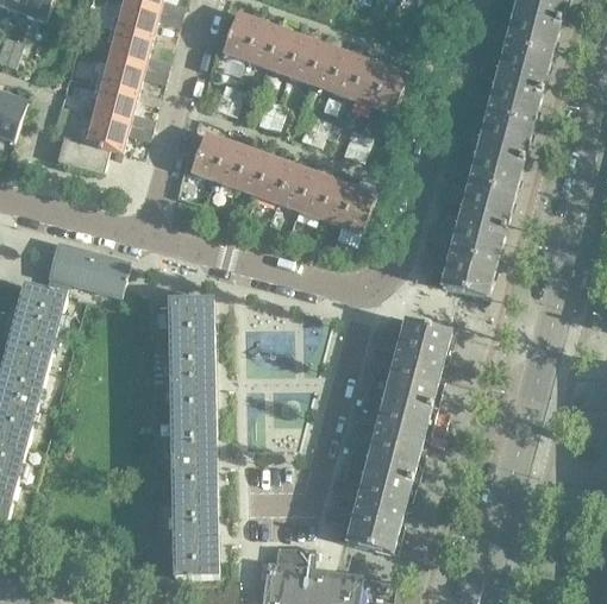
[(22,13),(26,0),(2,0),(1,6),(22,13)]
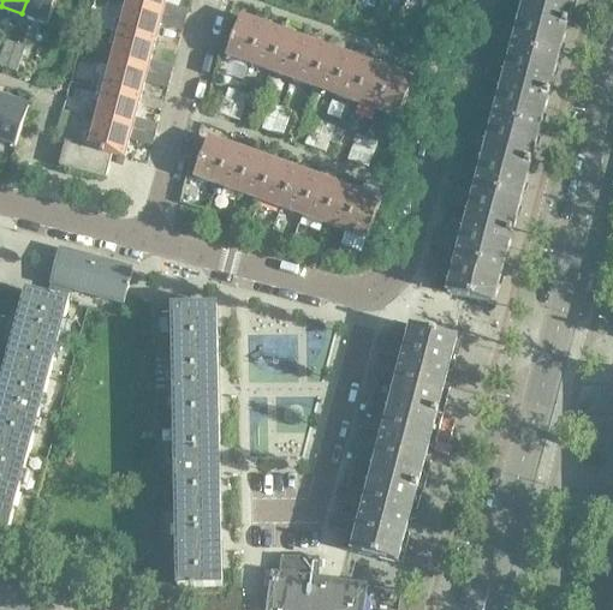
[(45,22),(52,0),(27,0),(22,13),(45,22)]
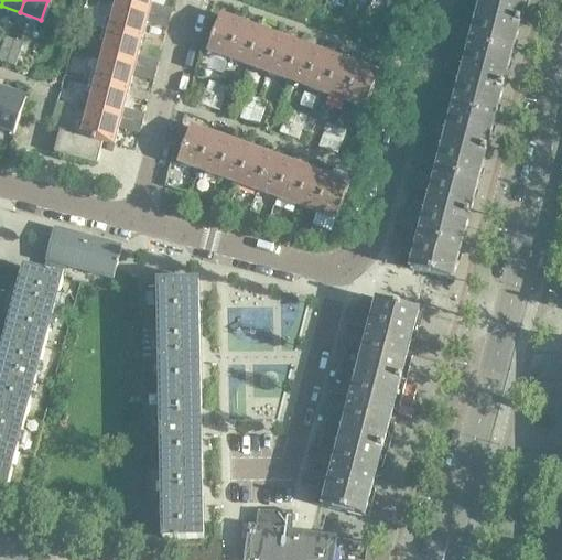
[(147,10),(149,0),(114,0),(114,1),(147,10)]
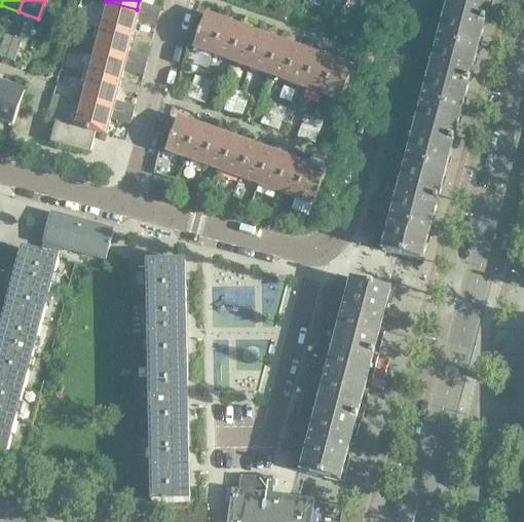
[(489,3),(489,0),(445,0),(443,8),(483,19),(487,2),(489,3)]
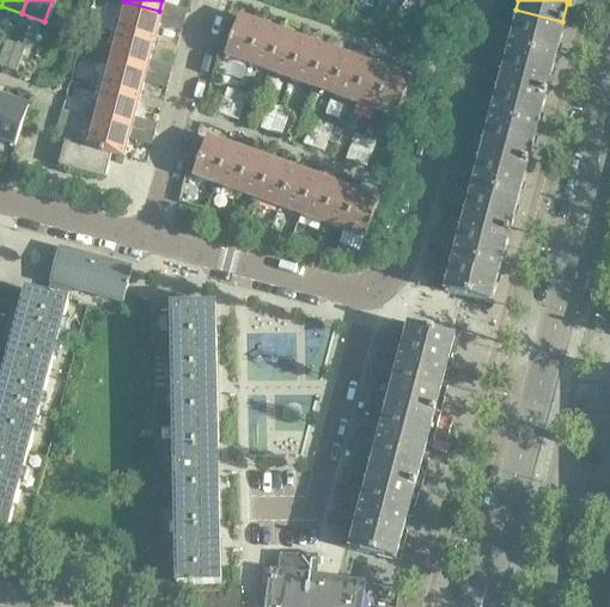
[(151,40),(159,11),(123,1),(115,30),(151,40)]
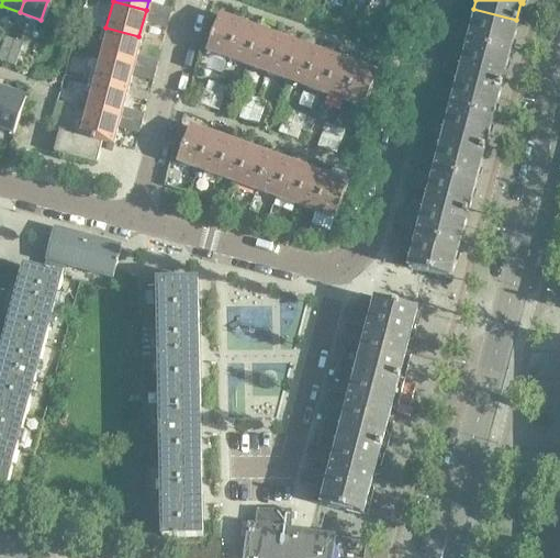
[(167,15),(169,7),(155,2),(153,12),(167,15)]
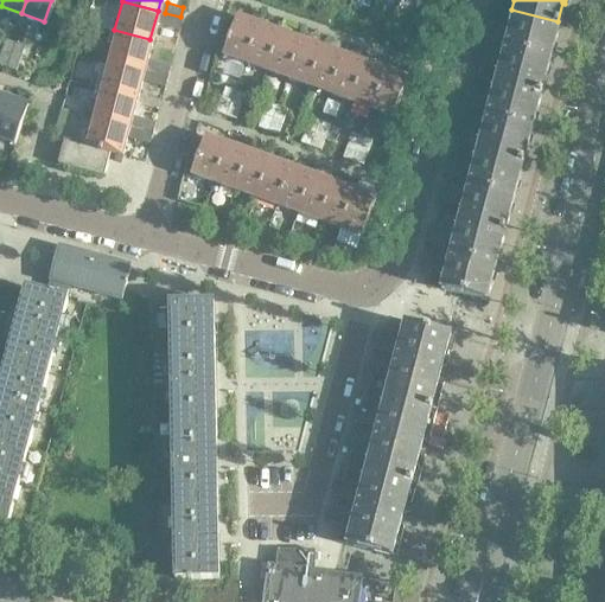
[(552,42),(558,21),(511,10),(502,44),(548,56),(551,49),(553,49),(554,42),(552,42)]
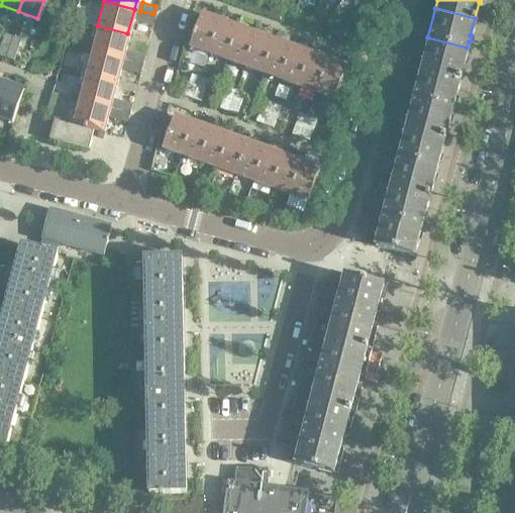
[(150,22),(153,14),(140,11),(138,19),(150,22)]
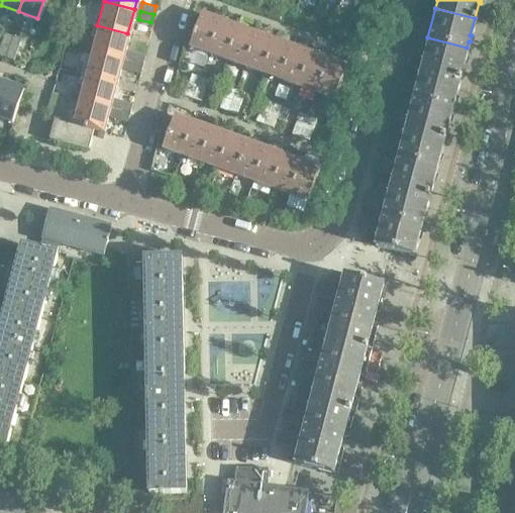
[(206,50),(217,19),(199,12),(188,44),(206,50)]
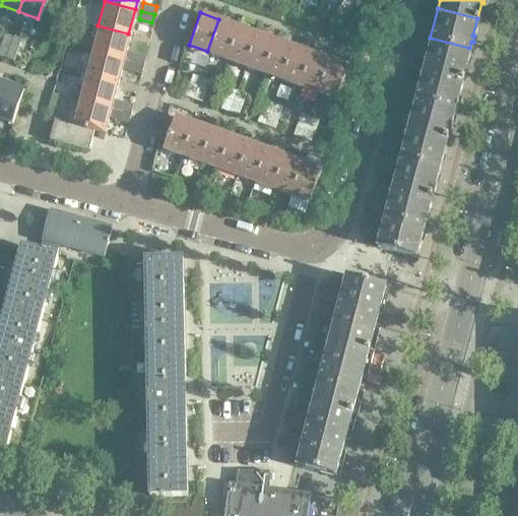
[(425,30),(428,18),(413,14),(408,27),(425,30)]
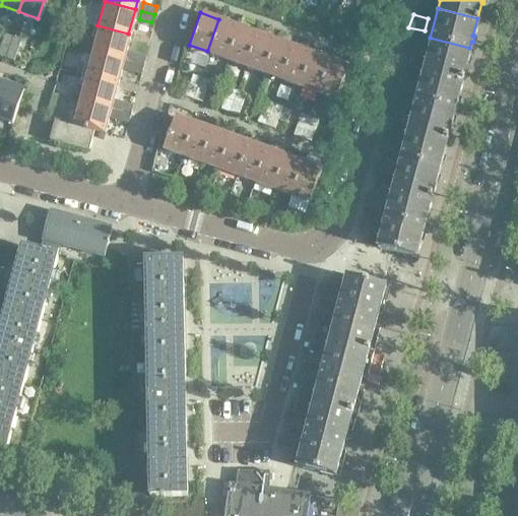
[(225,58),(237,25),(218,19),(207,51),(225,58)]
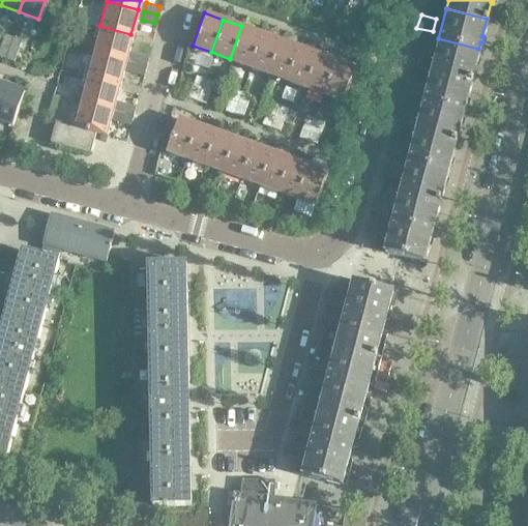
[(124,59),(130,34),(99,26),(93,51),(124,59)]
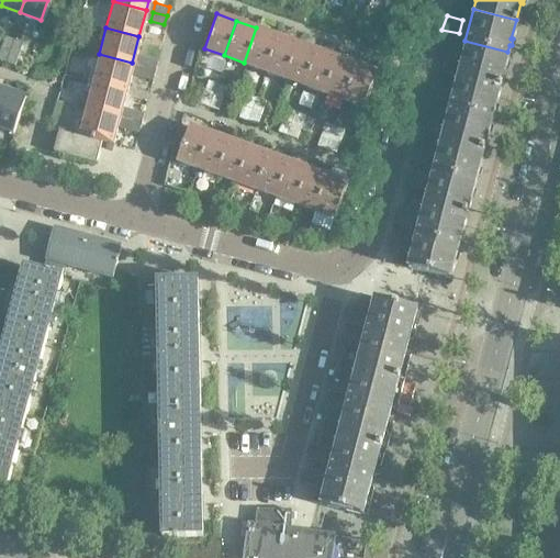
[(264,69),(276,35),(256,28),(244,63),(264,69)]
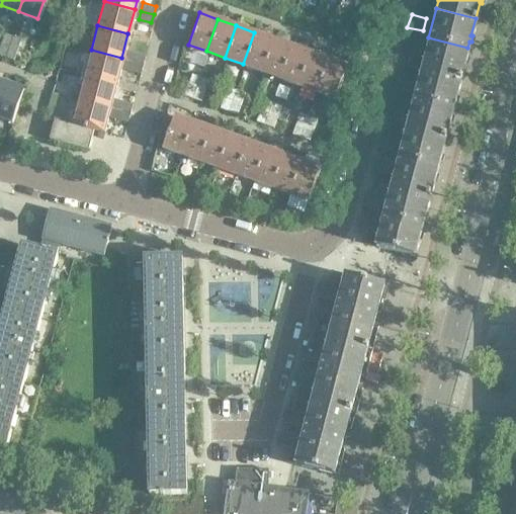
[(7,45),(11,33),(3,30),(0,38),(0,41),(7,45)]
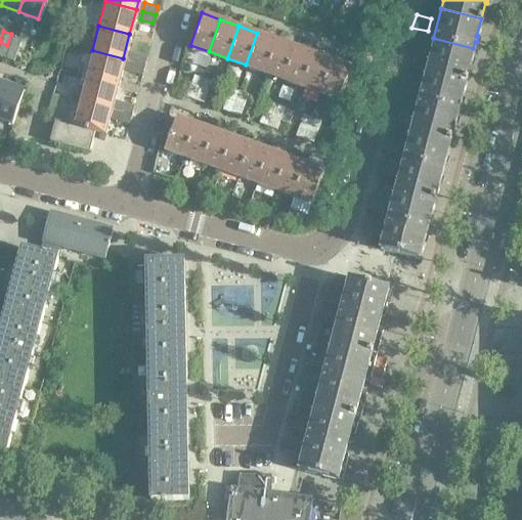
[(263,72),(275,39),(257,33),(246,65),(263,72)]
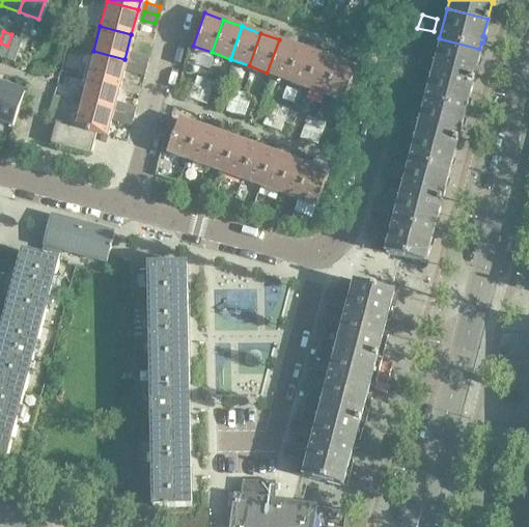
[(16,49),(20,37),(11,34),(7,46),(16,49)]
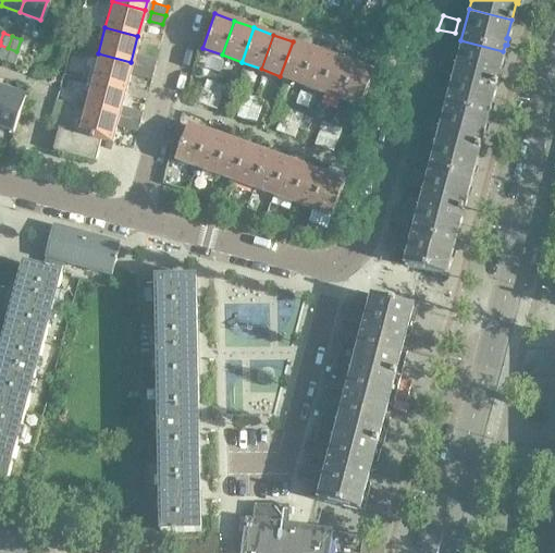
[(448,58),(452,44),(435,39),(432,53),(448,58)]
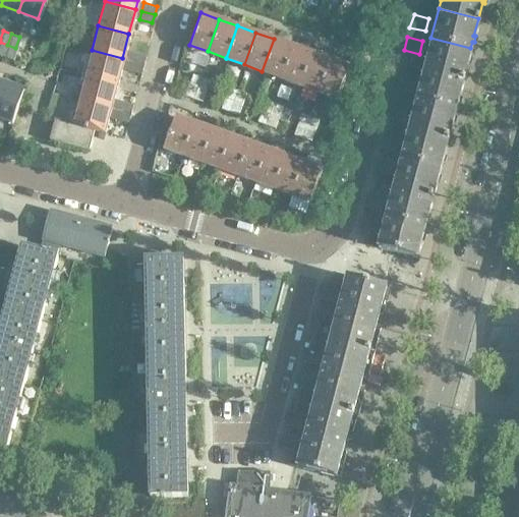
[(468,61),(470,55),(468,55),(470,48),(430,38),(423,67),(462,77),(466,61),(468,61)]
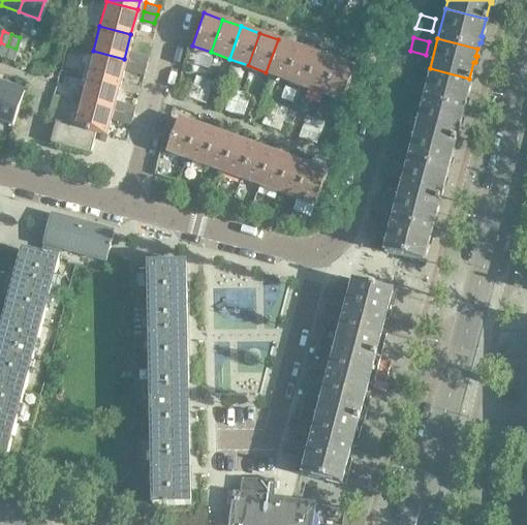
[(284,79),(297,45),(278,39),(266,72),(284,79)]
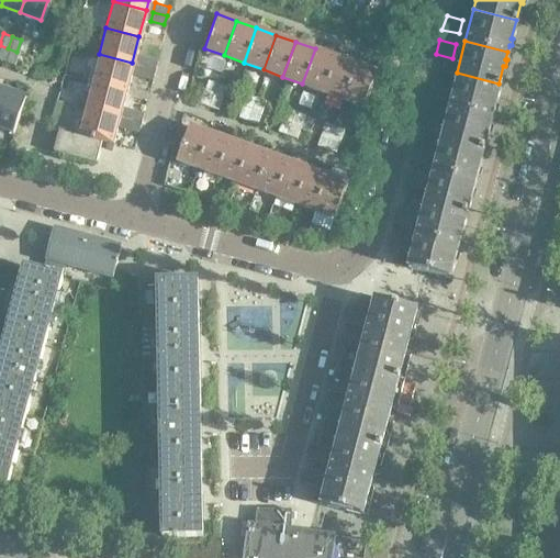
[(12,63),(17,52),(8,48),(3,59),(12,63)]
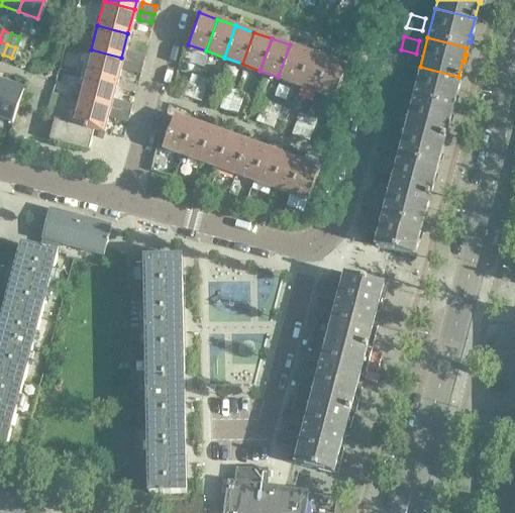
[(296,84),(307,52),(290,44),(278,77),(296,84)]
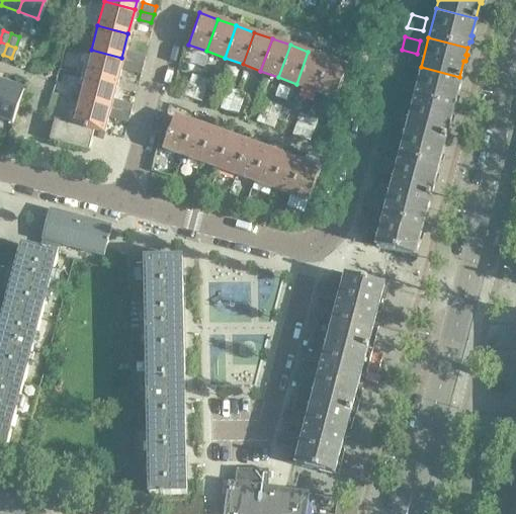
[(115,82),(121,58),(91,50),(85,74),(115,82)]
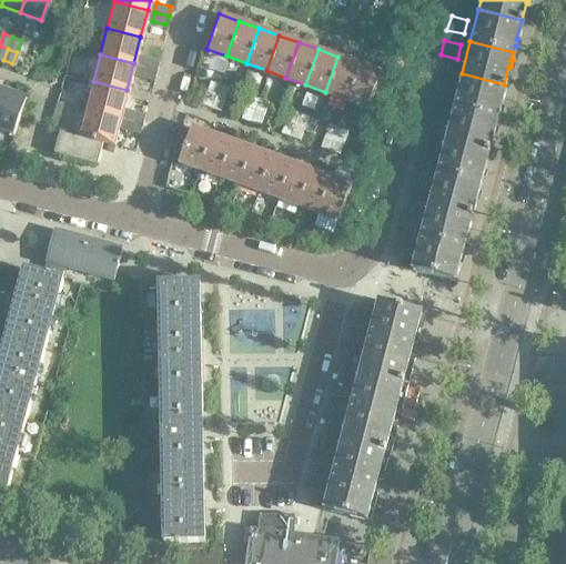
[(154,69),(157,59),(142,56),(140,64),(154,69)]
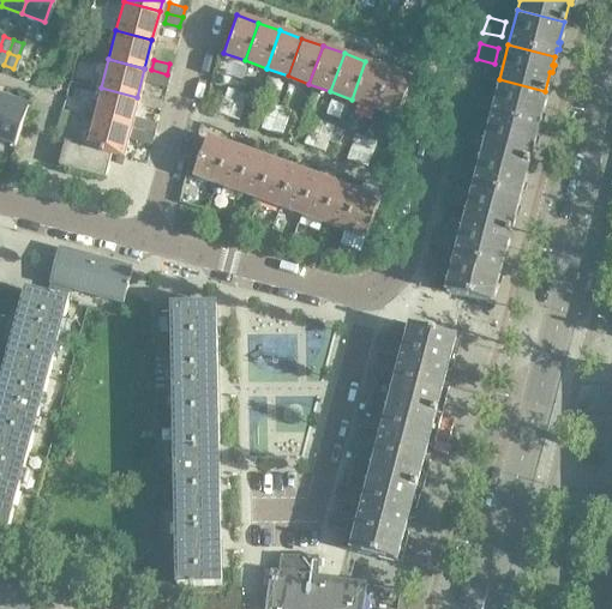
[(373,107),(387,68),(365,61),(352,100),(373,107)]
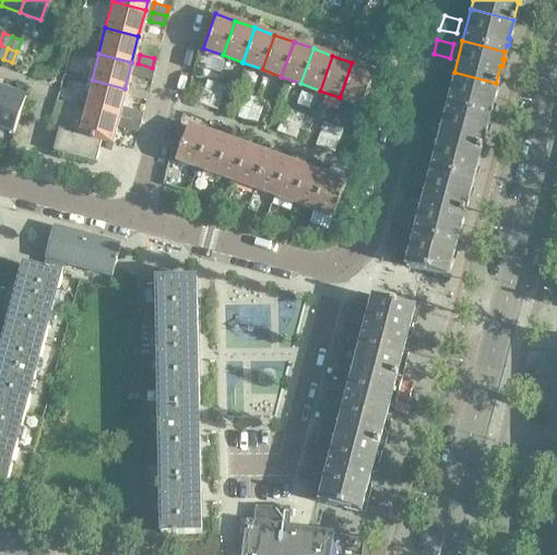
[(359,105),(372,70),(352,62),(340,97),(359,105)]
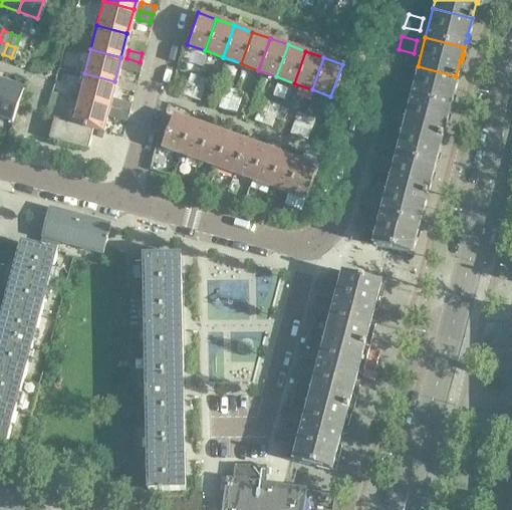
[(138,70),(140,62),(126,58),(124,67),(138,70)]
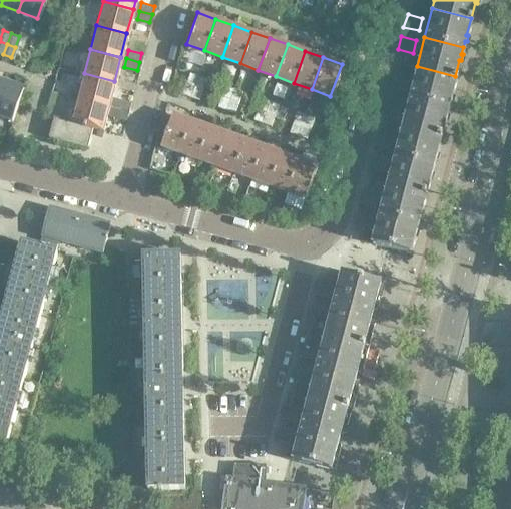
[(451,92),(455,76),(417,66),(409,95),(448,105),(449,99),(451,99),(453,93),(451,92)]
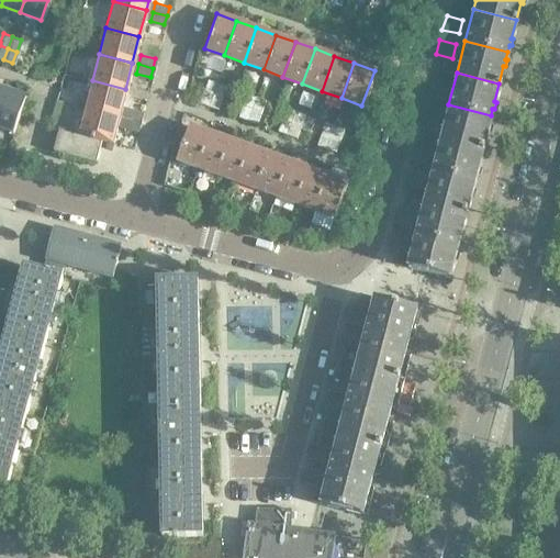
[(211,92),(215,81),(206,77),(202,89),(211,92)]
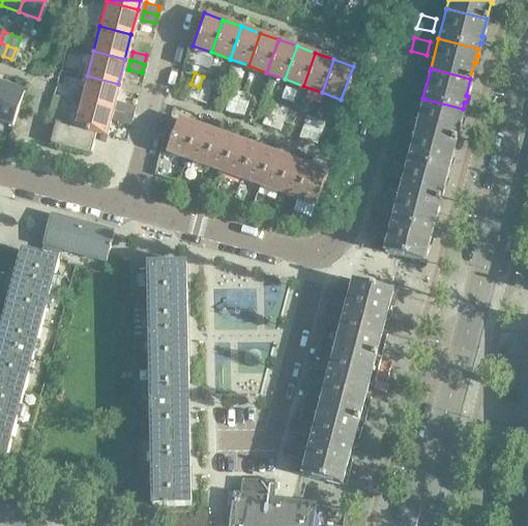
[(416,92),(419,79),(405,75),(401,88),(416,92)]
